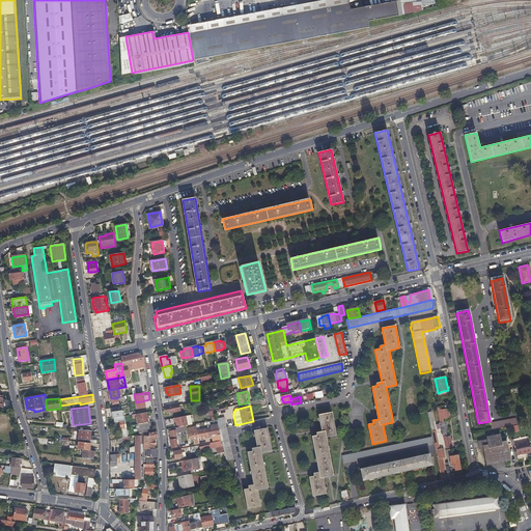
[(440,420),(443,419),(449,418),(448,408),(441,410),(441,407),(438,408),(440,420)]
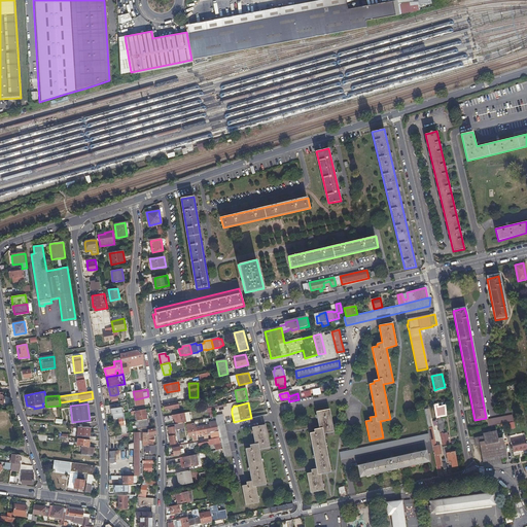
[(128,433),(126,421),(123,408),(117,408),(120,426),(121,426),(123,431),(119,432),(120,435),(128,433)]
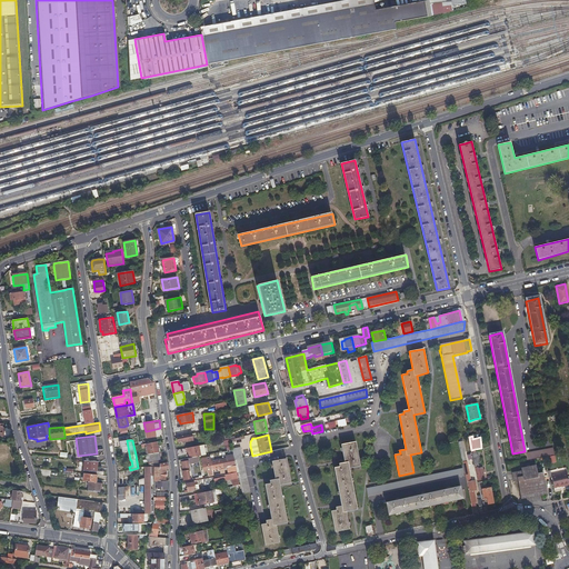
[(146,467),(153,467),(153,465),(161,463),(157,442),(141,445),(142,448),(147,447),(149,455),(141,456),(143,468),(146,467)]
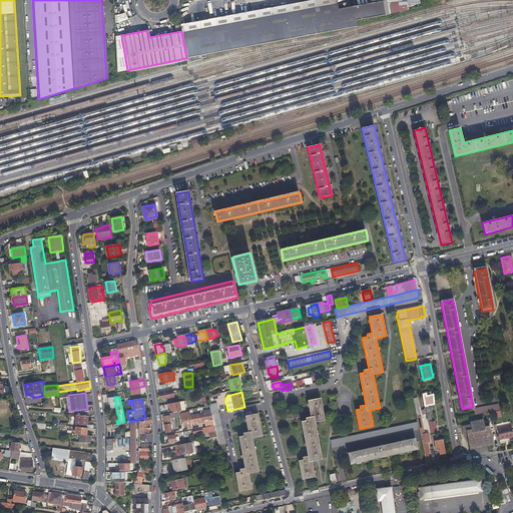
[(314,417),(315,423),(325,421),(321,399),(308,401),(311,418),(314,417)]
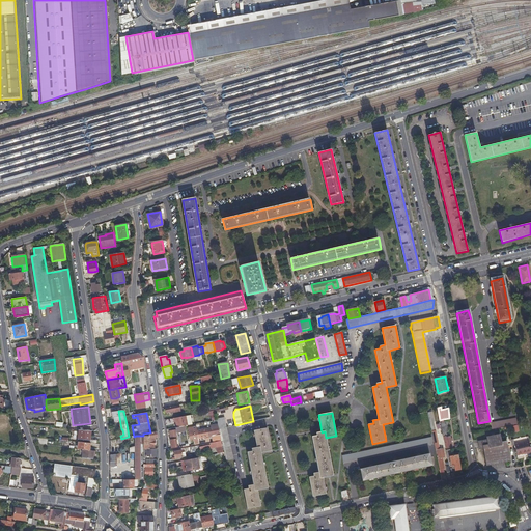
[(186,417),(173,419),(174,423),(175,422),(176,427),(185,426),(187,425),(186,417)]
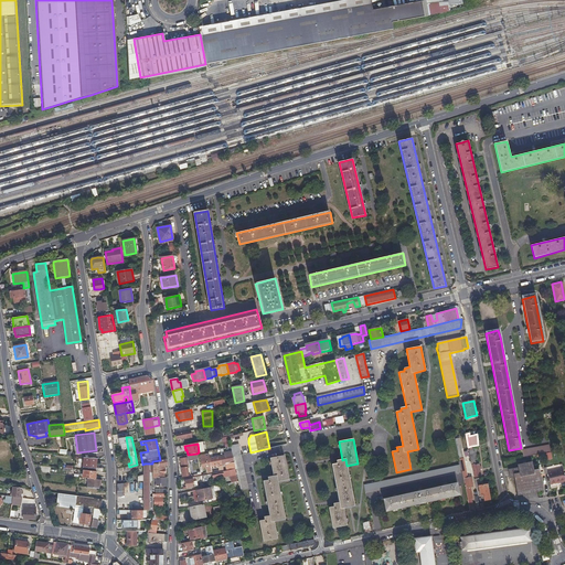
[(551,452),(550,448),(550,444),(521,449),(523,458),(551,452)]
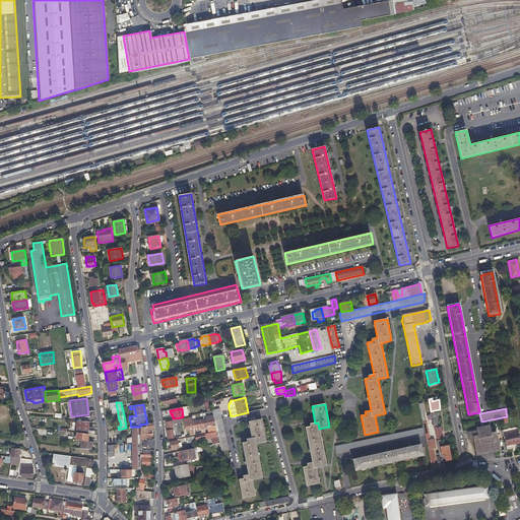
[(221,418),(219,409),(213,411),(214,416),(214,420),(221,418)]
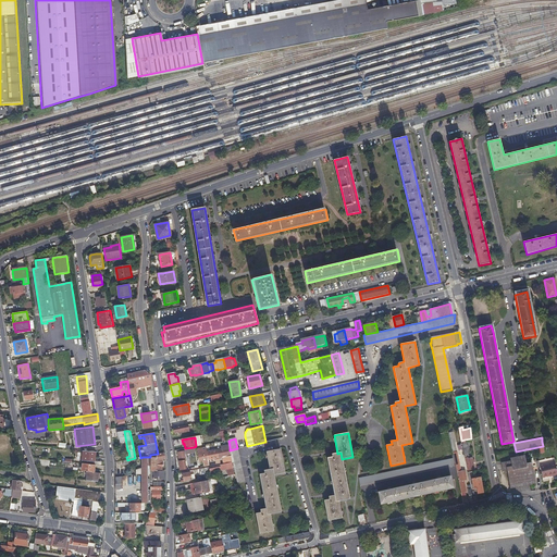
[(463,482),(467,481),(466,473),(465,474),(463,472),(462,472),(455,440),(450,441),(462,500),(467,499),(466,494),(467,494),(463,482)]
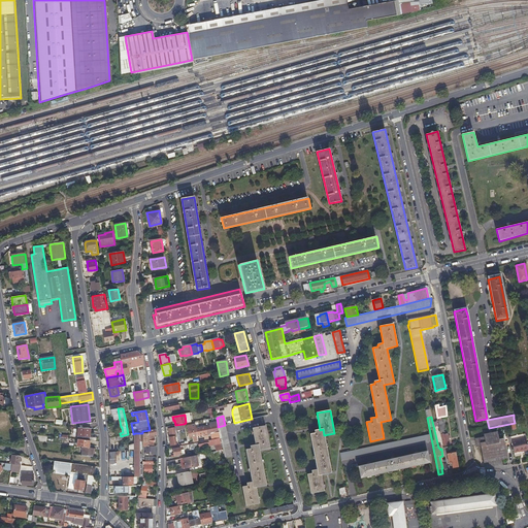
[(440,420),(440,417),(437,418),(439,426),(440,431),(444,430),(443,429),(447,428),(444,419),(440,420)]
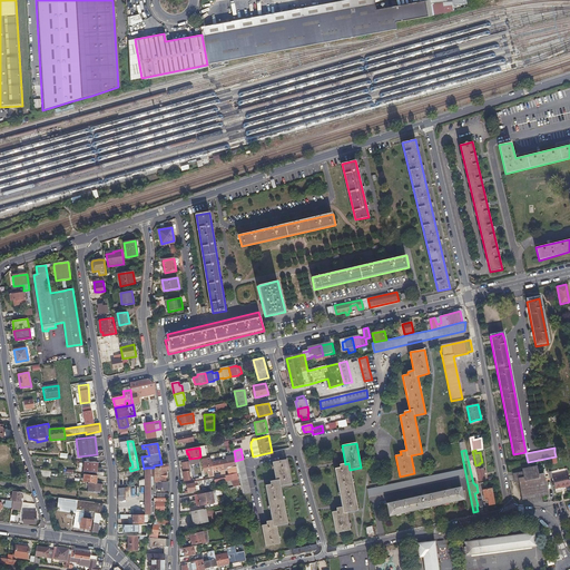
[(236,465),(235,461),(235,457),(212,461),(210,457),(202,459),(205,471),(206,471),(208,471),(209,475),(214,475),(213,470),(216,470),(216,471),(220,471),(219,469),(228,468),(229,469),(233,468),(233,467),(236,465)]
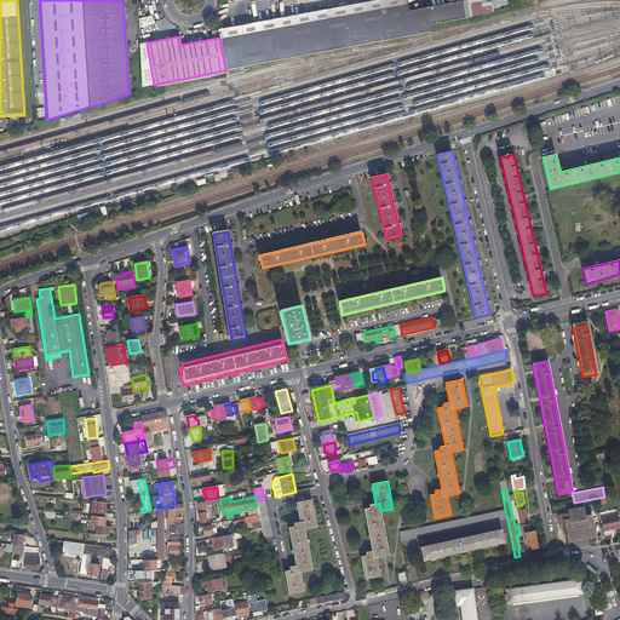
[(207,522),(206,520),(206,517),(205,512),(207,511),(206,505),(217,504),(216,498),(206,499),(205,500),(206,501),(197,503),(201,523),(207,522)]
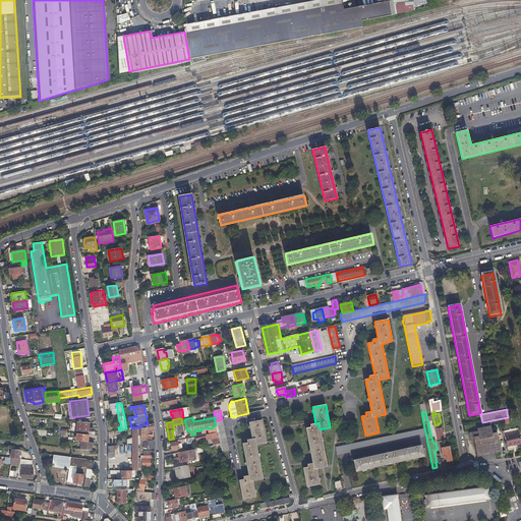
[(222,419),(215,421),(216,425),(217,427),(218,431),(222,452),(229,451),(222,419)]
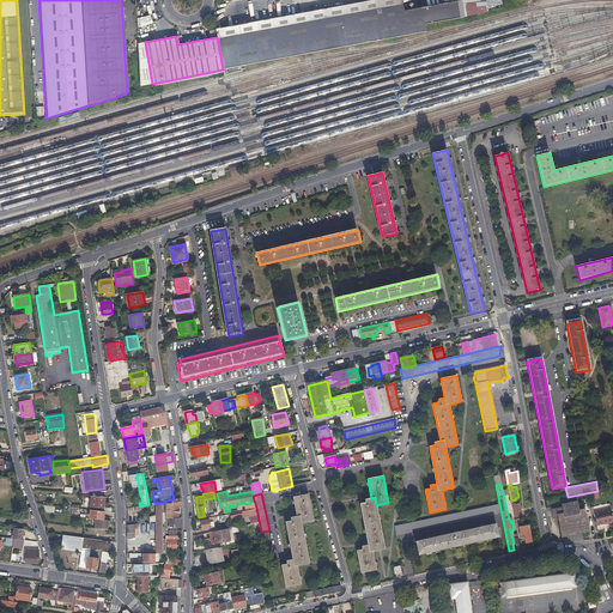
[(287,564),(284,564),(281,565),(286,587),(301,584),(298,565),(309,563),(302,522),(314,520),(309,493),(293,497),(297,516),(290,517),(291,521),(285,522),(292,559),(286,560),(287,564)]
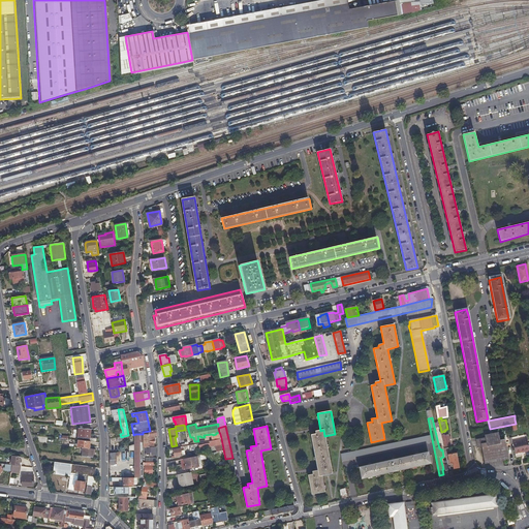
[(79,428),(78,432),(78,437),(90,438),(91,429),(79,428)]
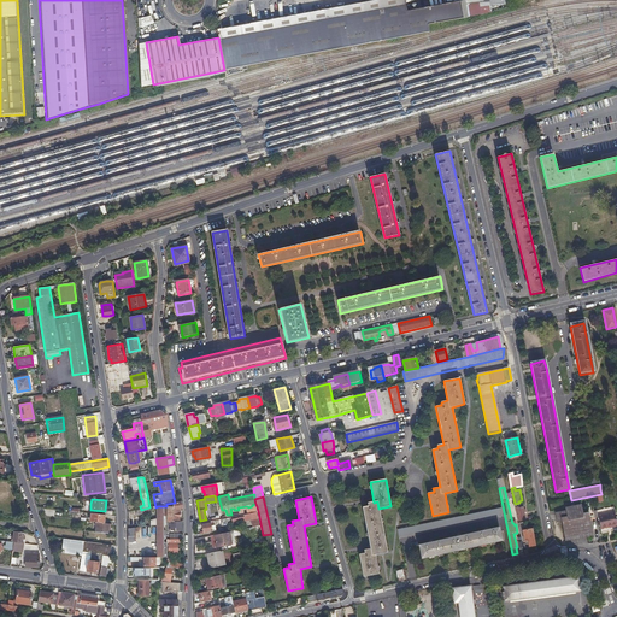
[(166,523),(180,522),(180,509),(183,509),(182,501),(175,503),(166,504),(166,506),(166,516),(166,523)]
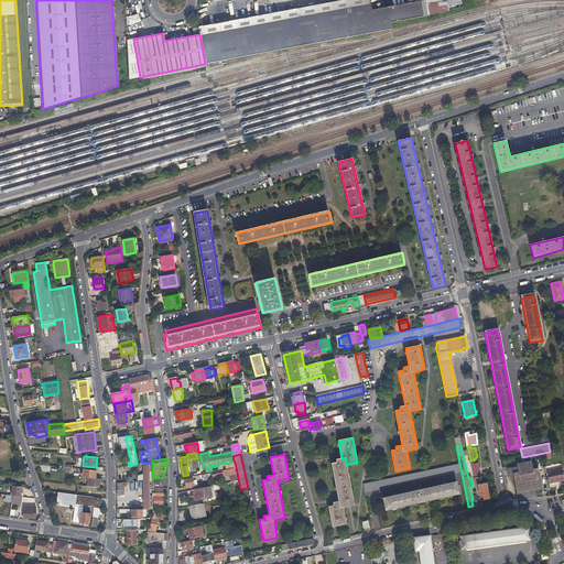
[(345,458),(342,459),(336,461),(336,463),(332,464),(339,501),(340,508),(343,507),(354,505),(346,465),(345,458)]
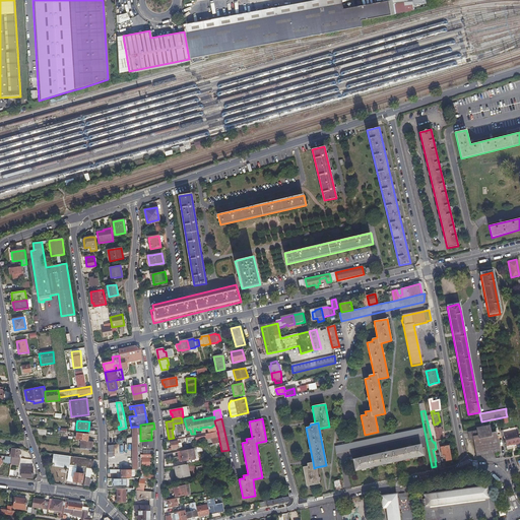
[(476,430),(468,432),(469,437),(473,436),(473,439),(476,452),(477,456),(500,451),(496,431),(491,432),(489,425),(476,427),(476,430)]
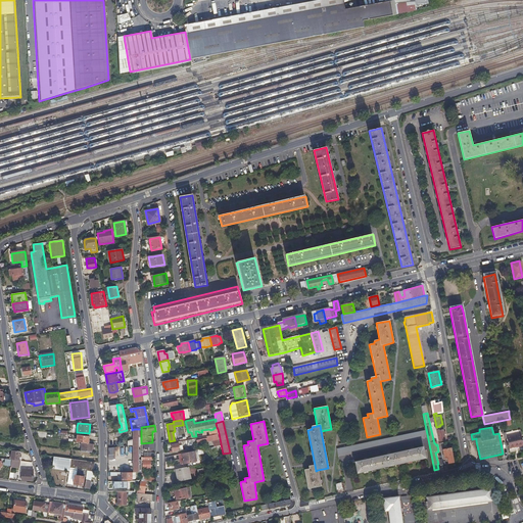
[(141,437),(141,429),(134,429),(134,441),(128,441),(128,445),(134,444),(139,444),(139,437),(141,437)]
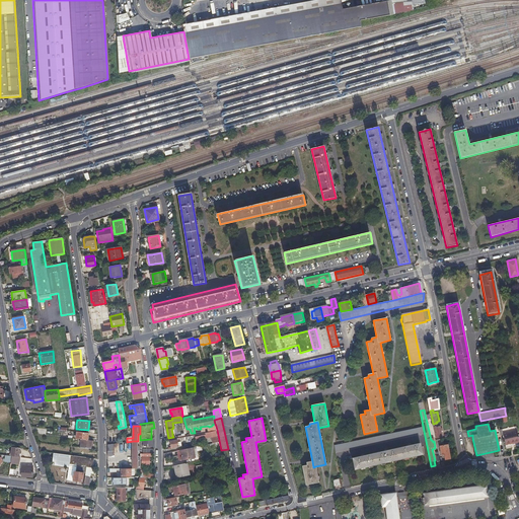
[(437,427),(434,428),(434,429),(435,436),(439,435),(440,439),(443,438),(441,428),(437,429),(437,427)]
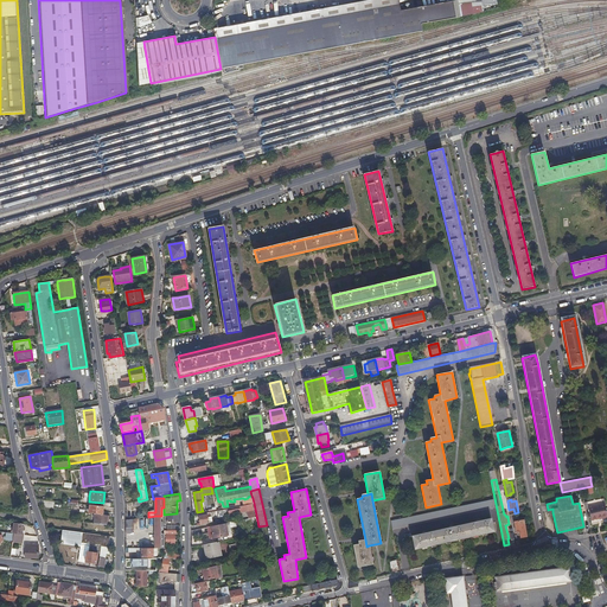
[(391,521),(393,529),(494,508),(493,500),(391,521)]
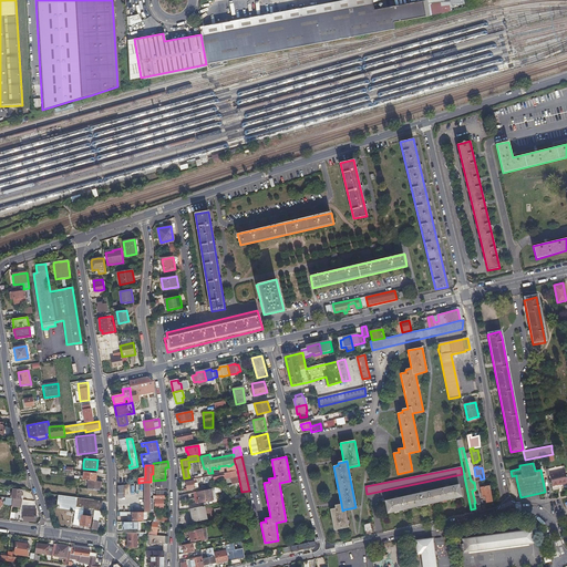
[(238,483),(236,470),(234,470),(224,472),(224,474),(214,476),(214,480),(230,476),(233,484),(238,483)]
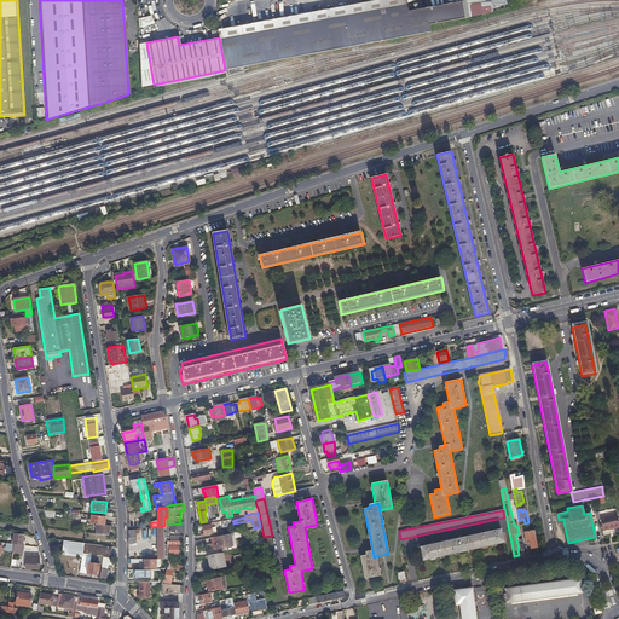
[(602,530),(618,526),(617,514),(600,518),(602,530)]
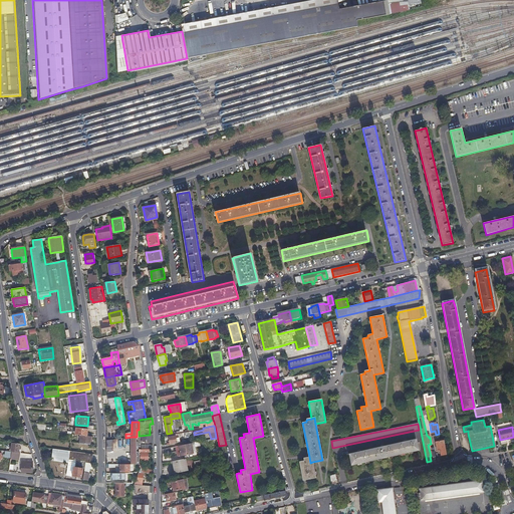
[(80,435),(86,436),(87,429),(76,428),(75,435),(80,435)]
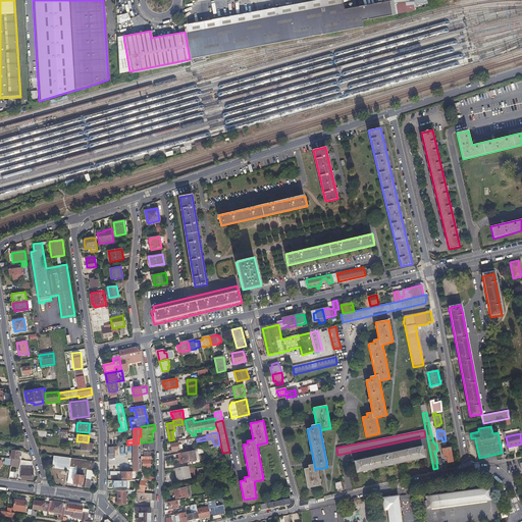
[(172,451),(177,450),(183,449),(180,439),(170,442),(172,451)]
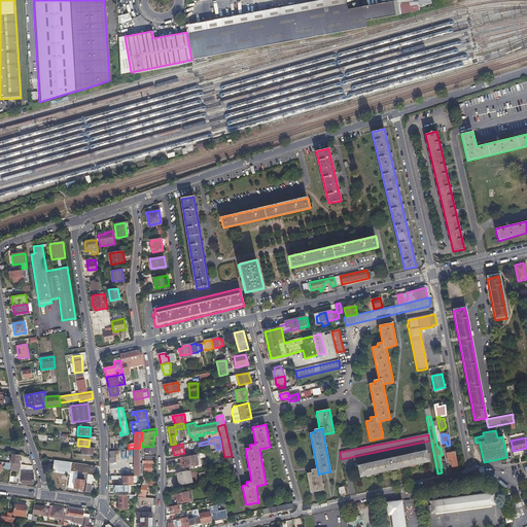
[(93,448),(89,447),(82,446),(82,450),(81,454),(92,455),(93,448)]
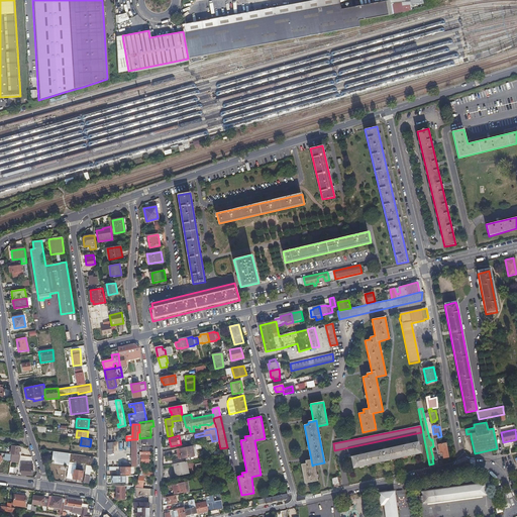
[(152,437),(150,437),(139,438),(139,445),(152,444),(152,437)]
